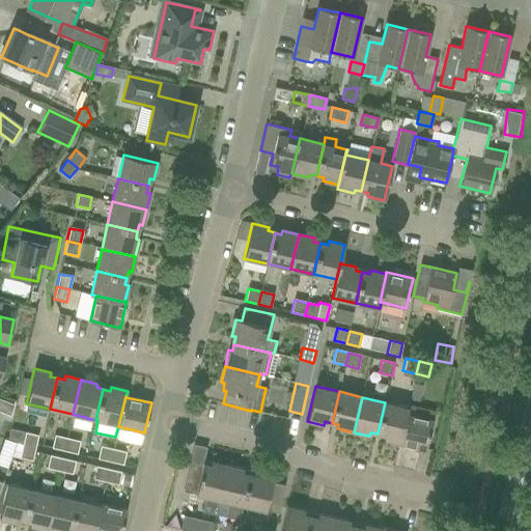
[(0,398),(0,411),(5,413),(8,401),(0,398)]
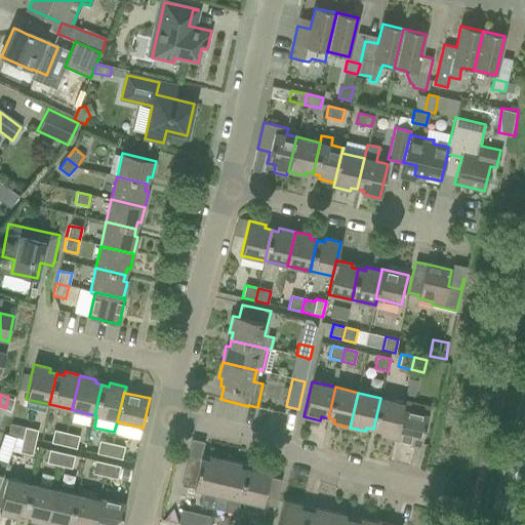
[(380,398),(373,429),(380,431),(379,434),(395,438),(402,409),(403,409),(405,403),(380,398)]
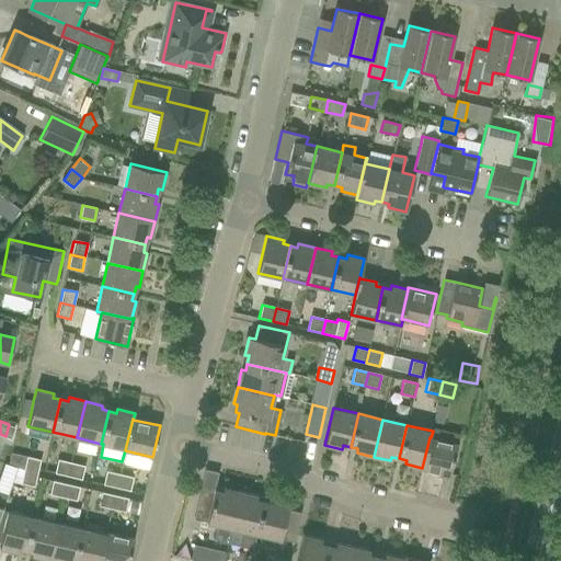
[(422,468),(422,469),(449,476),(457,444),(432,437),(431,437),(430,437),(422,468)]
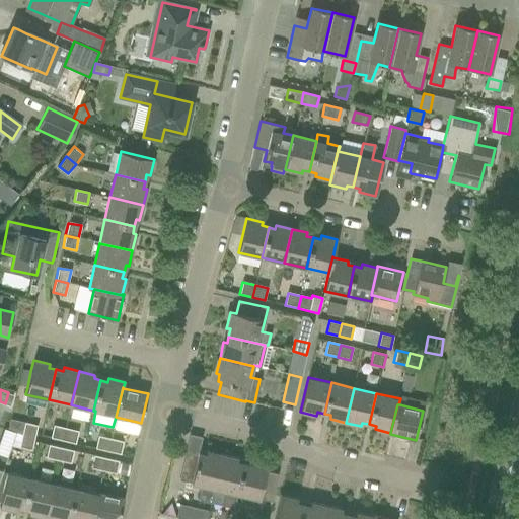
[(25,423),(22,435),(34,438),(38,426),(25,423)]
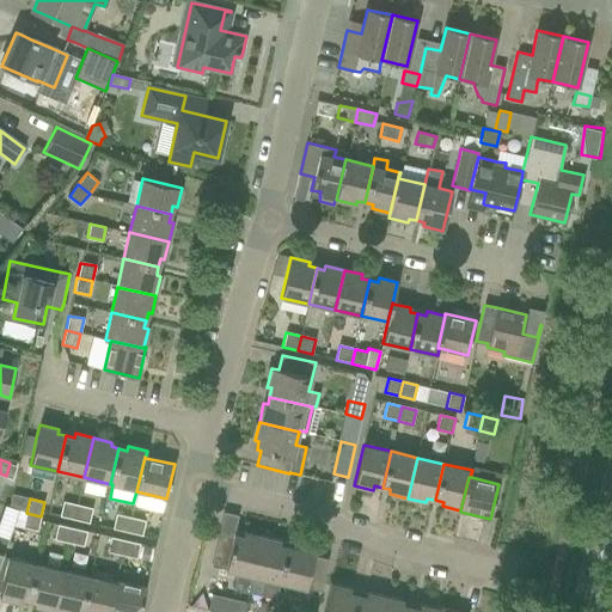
[(74,520),(78,506),(62,502),(59,516),(74,520)]
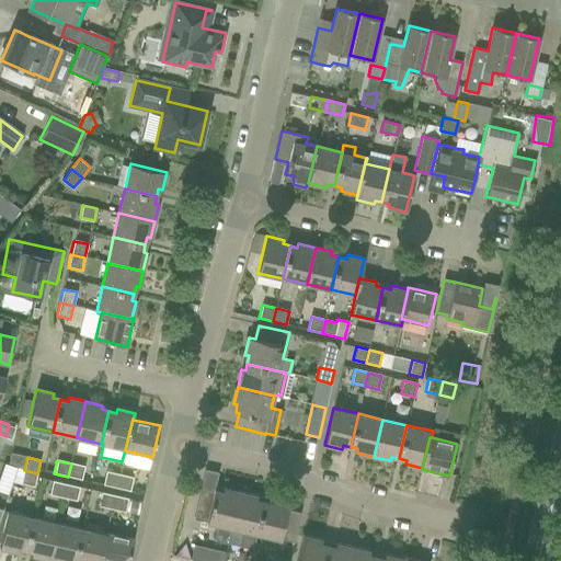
[(71,464),(68,477),(81,480),(84,467),(71,464)]
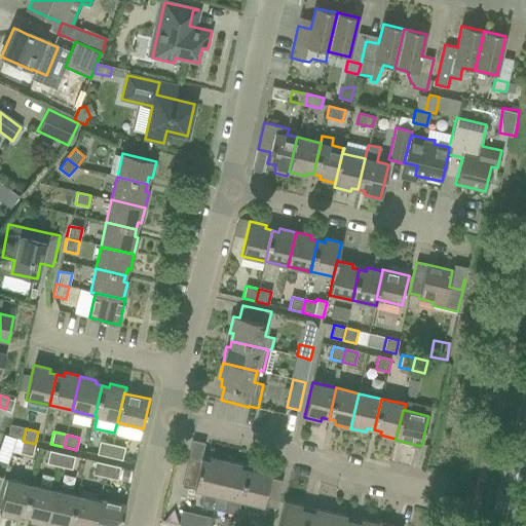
[(35,444),(23,441),(20,453),(32,457),(35,444)]
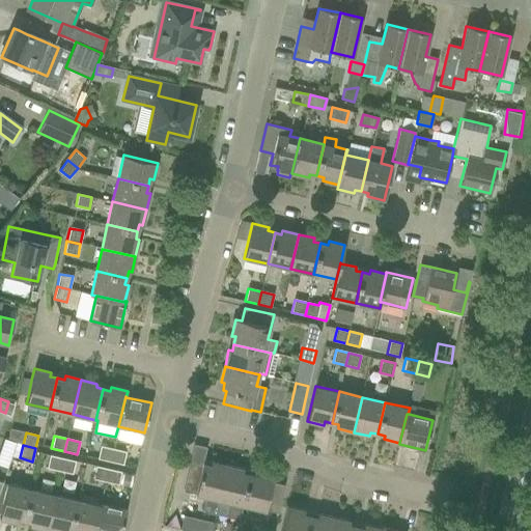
[(110,463),(113,449),(101,446),(98,459),(110,463)]
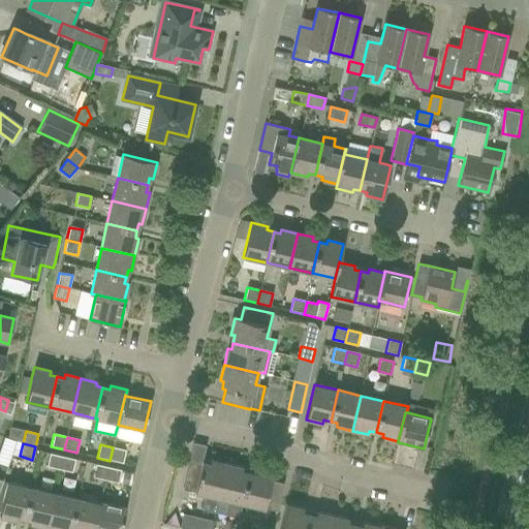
[(113,447),(110,461),(123,464),(125,450),(113,447)]
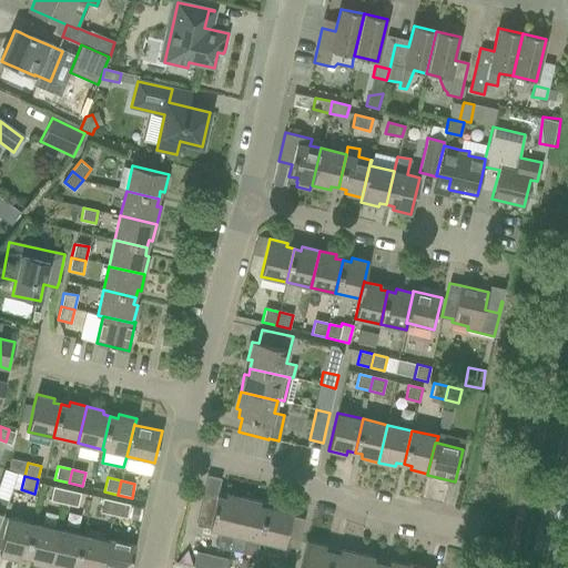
[(63,506),(67,492),(53,488),(50,503),(63,506)]
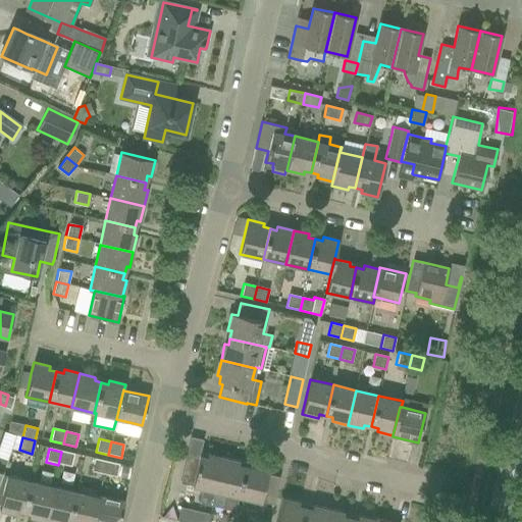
[(61,452),(58,465),(71,468),(74,455),(61,452)]
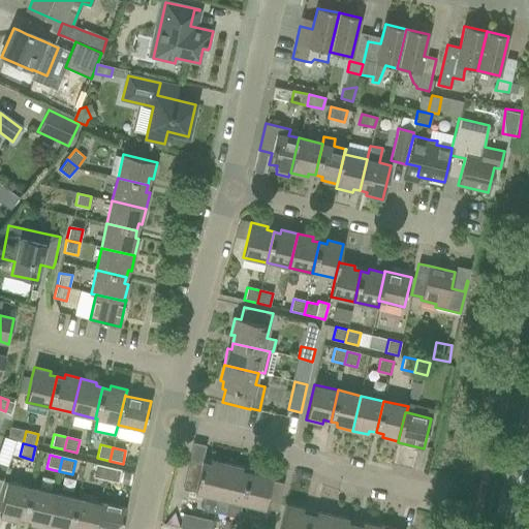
[(201,464),(189,462),(182,490),(205,495),(201,508),(214,511),(218,498),(226,464),(210,460),(210,464),(201,462),(201,464)]
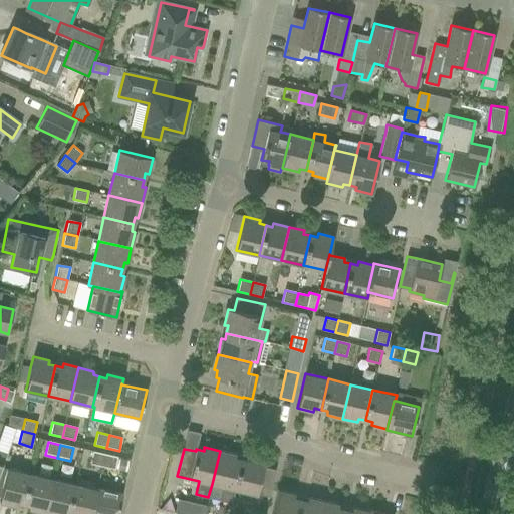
[(220,451),(212,484),(223,486),(220,500),(231,503),(232,503),(235,489),(234,489),(241,459),(234,458),(235,454),(220,451)]
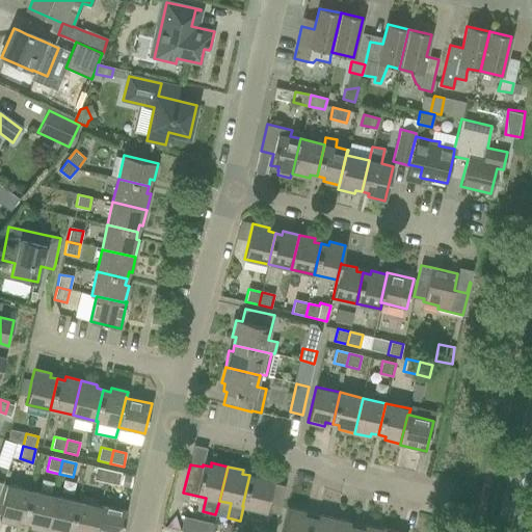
[(105,484),(108,471),(96,468),(92,481),(105,484)]
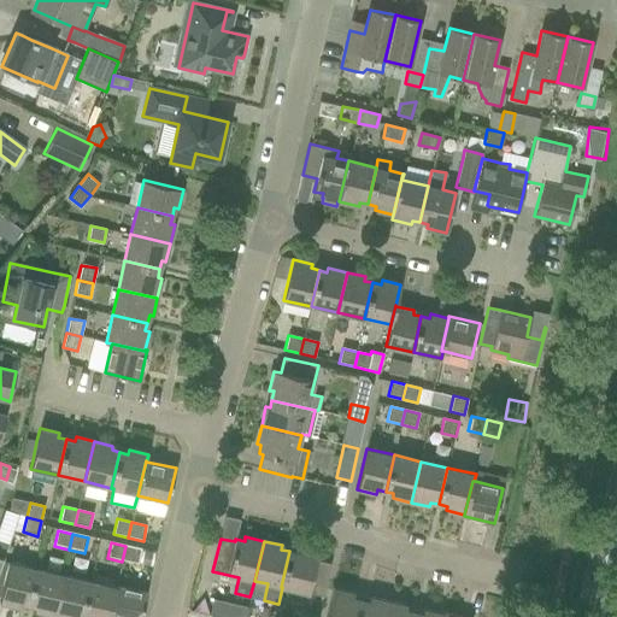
[(141,550),(125,546),(122,562),(137,565),(141,550)]
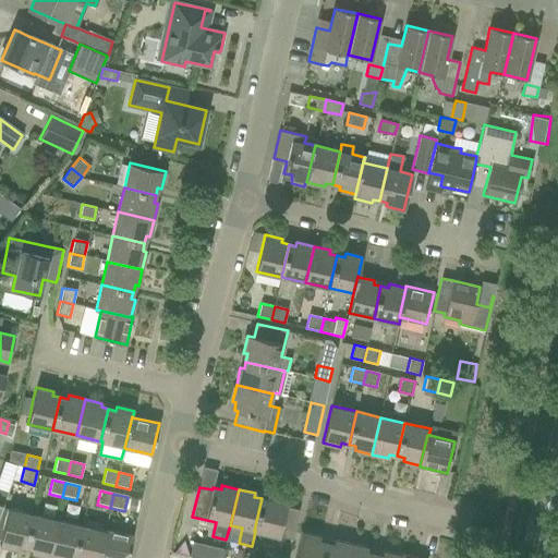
[(262,498),(254,531),(255,531),(292,540),(300,510),(287,507),(288,500),(270,496),(269,500),(262,498)]
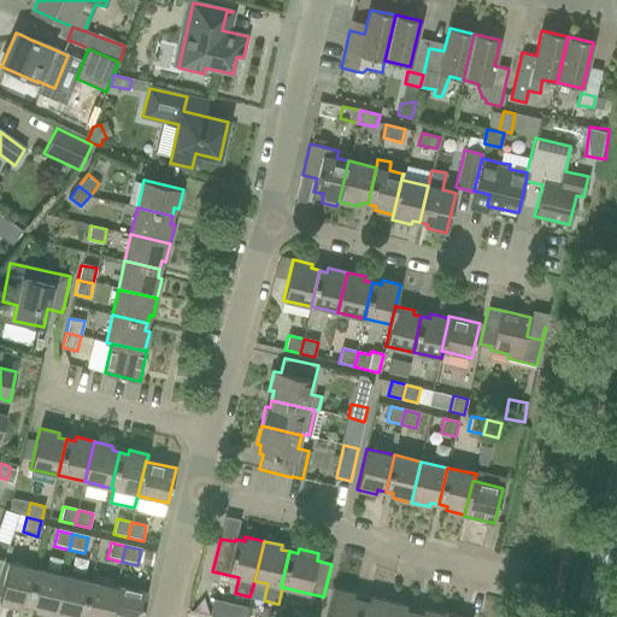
[(0,598),(0,603),(18,607),(19,603),(28,605),(35,570),(9,564),(7,569),(0,598)]
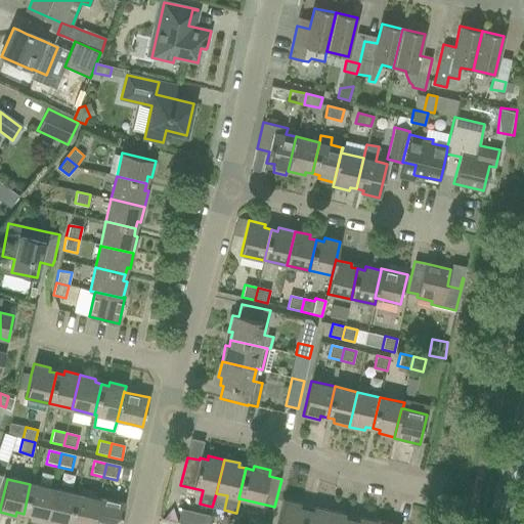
[(30,484),(24,514),(30,515),(29,519),(45,523),(52,489),(30,484)]
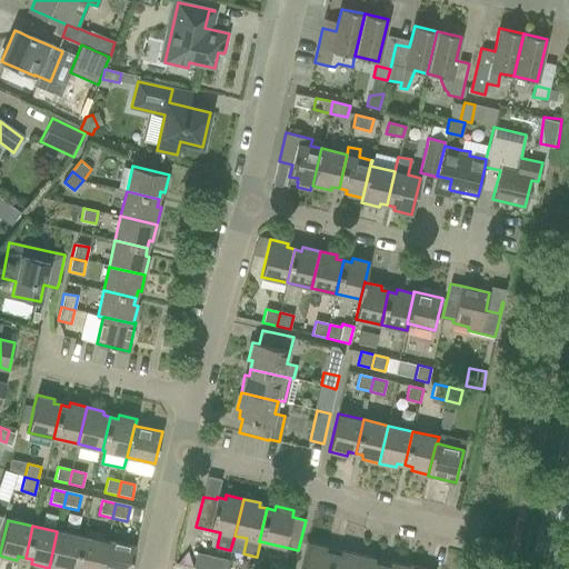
[(57,531),(49,568),(55,568),(66,568),(67,568),(72,568),(73,568),(82,537),(57,531)]
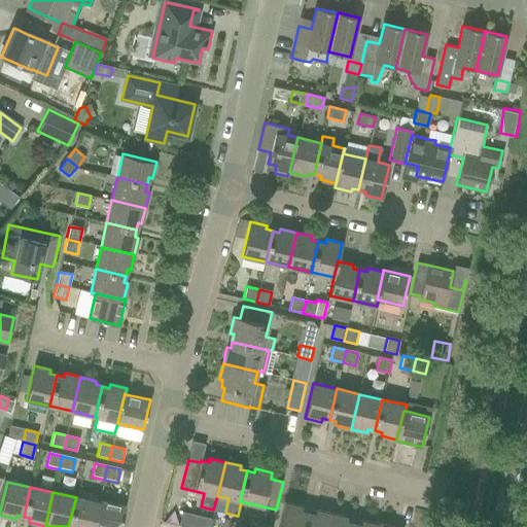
[(76,497),(68,526),(93,526),(99,503),(99,502),(76,497)]
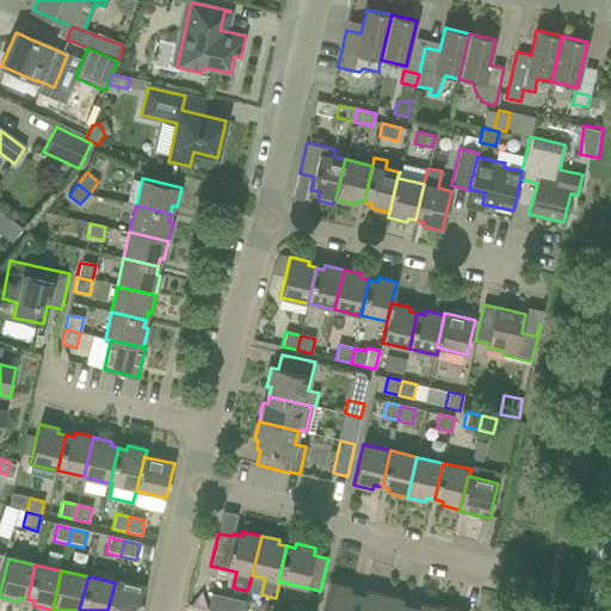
[(115,584),(107,610),(140,610),(141,609),(146,587),(115,580),(115,582),(115,584)]
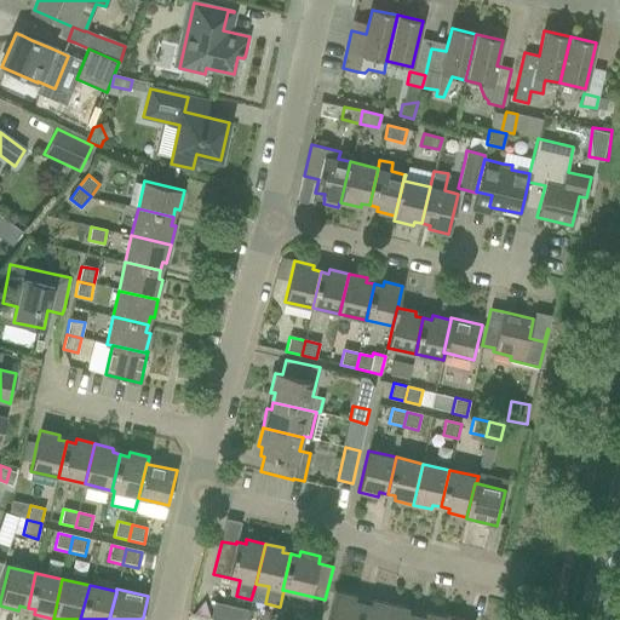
[(336,592),(328,619),(357,619),(362,602),(354,601),(355,596),(336,592)]
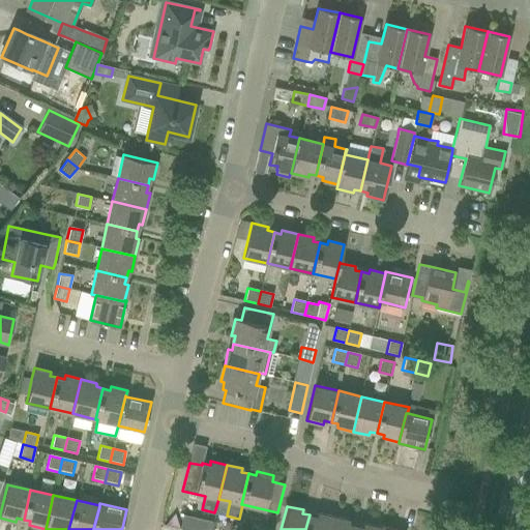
[(310,514),(305,529),(329,529),(333,517),(317,512),(317,517),(310,514)]
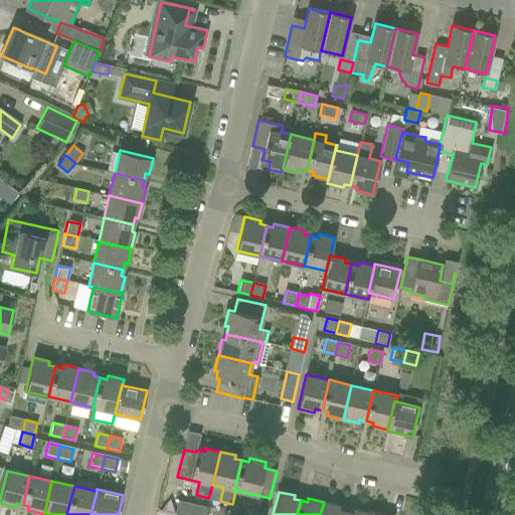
[(175,513),(177,514),(182,514),(205,514),(207,507),(178,500),(175,513)]
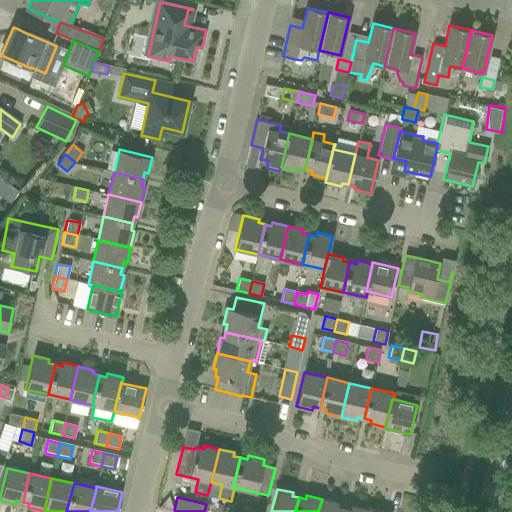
[(322,499),(318,511),(342,511),(343,508),(337,506),(337,503),(322,499)]
